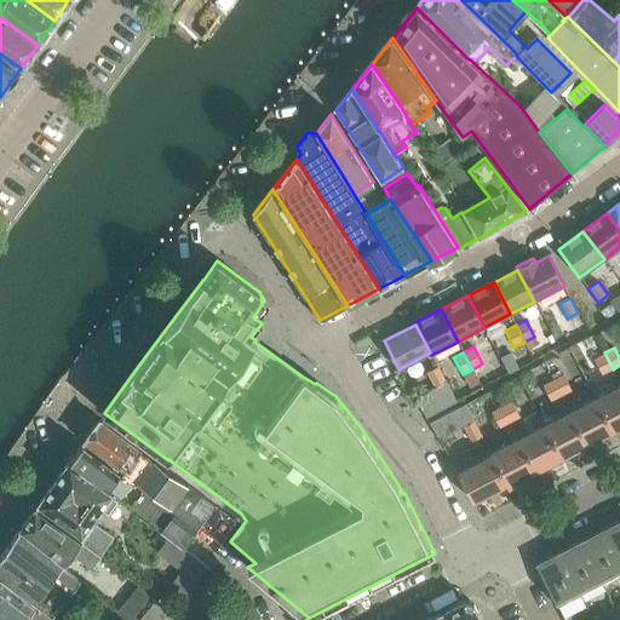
[(613,369),(604,352),(593,359),(602,374),(613,369)]
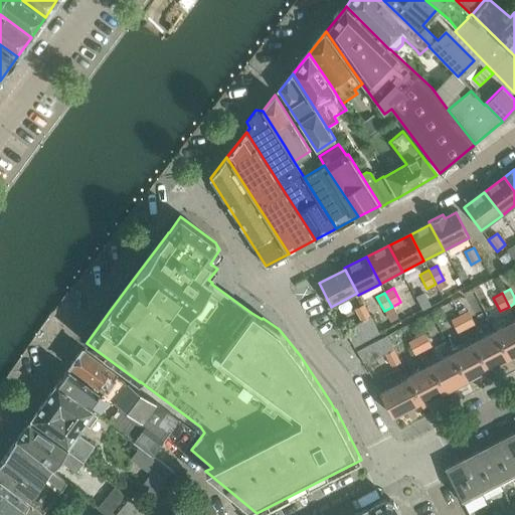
[(379,333),(364,304),(354,309),(361,321),(350,327),(348,335),(355,347),(379,333)]
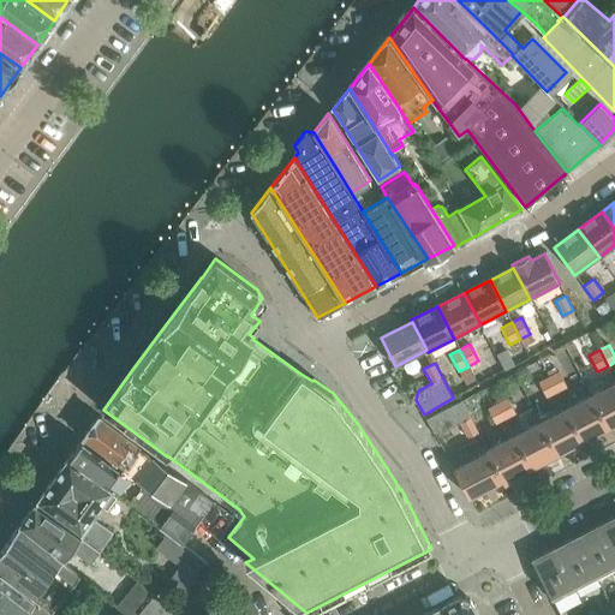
[(567,387),(559,371),(549,376),(557,393),(567,387)]
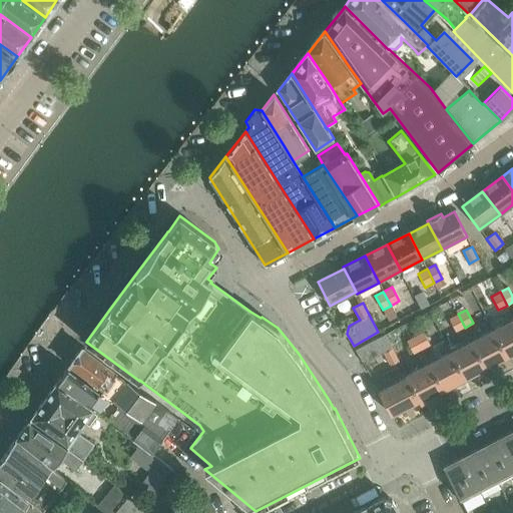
[(465,328),(458,314),(449,319),(456,332),(465,328)]
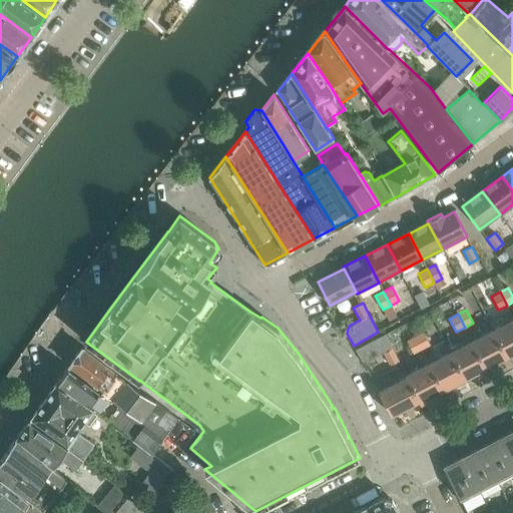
[(512,353),(512,320),(493,331),(507,357),(512,353)]
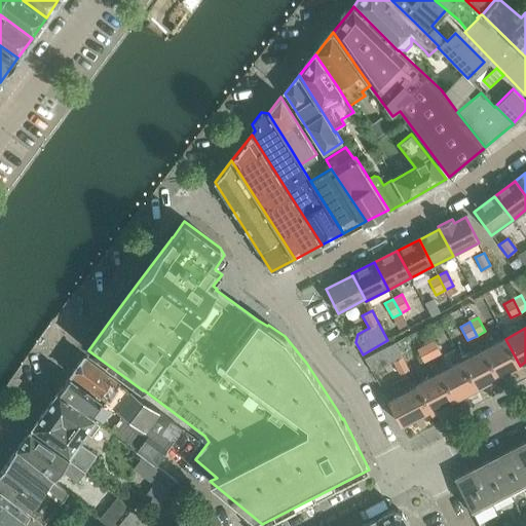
[(520,366),(505,339),(484,350),(498,377),(520,366)]
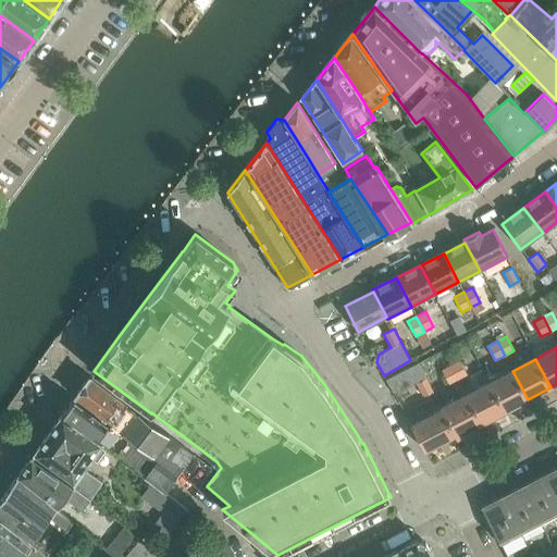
[(468,375),(460,360),(450,364),(458,380),(468,375)]
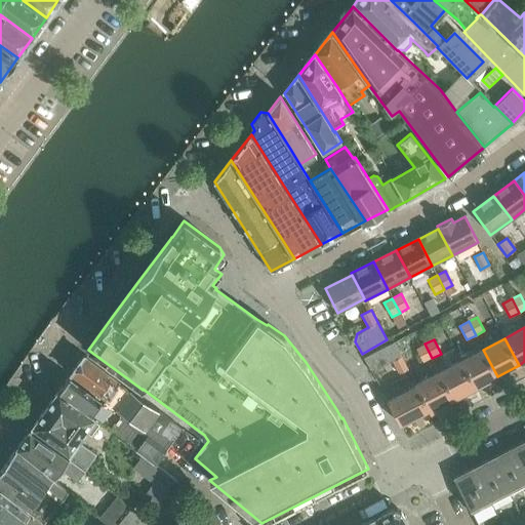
[(409,369),(394,341),(364,358),(370,369),(376,370),(393,362),(399,374),(409,369)]
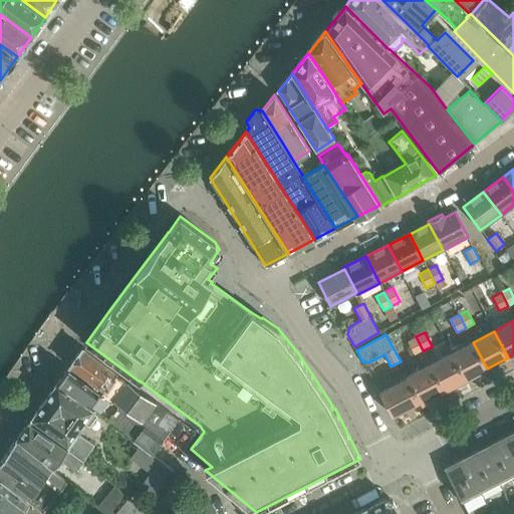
[(423,350),(416,336),(407,340),(414,354),(423,350)]
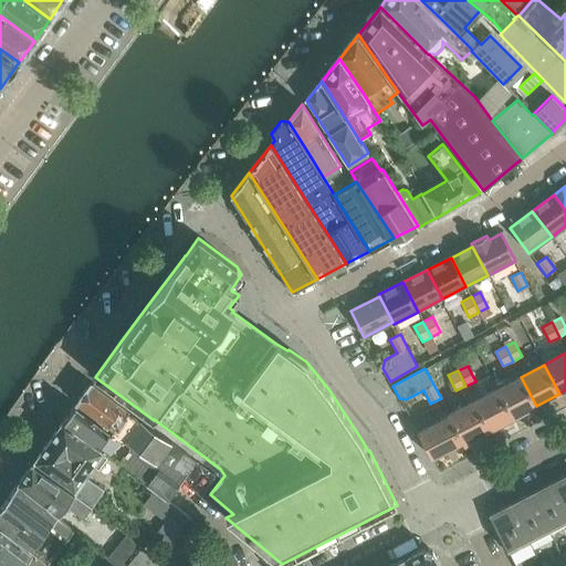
[(536,406),(521,377),(496,389),(512,418),(536,406)]
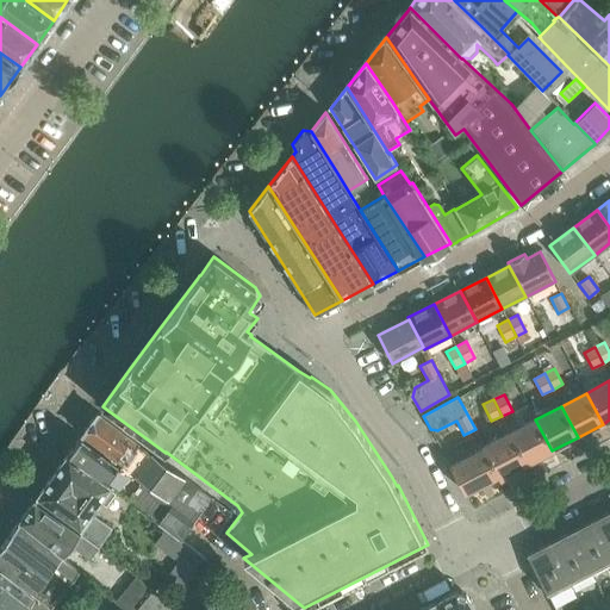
[(138,443),(98,412),(81,435),(122,465),(138,443)]
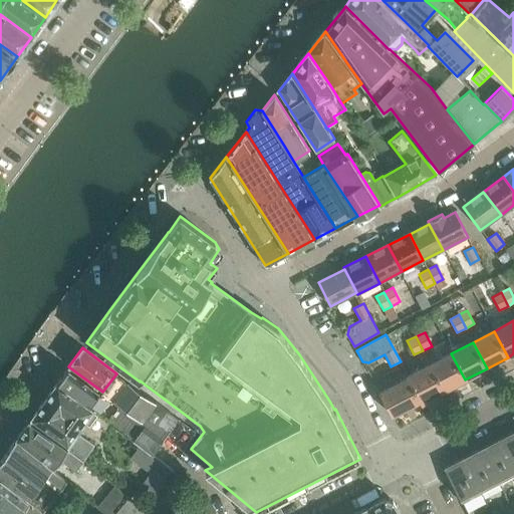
[(465,379),(451,353),(430,364),(444,391),(465,379)]
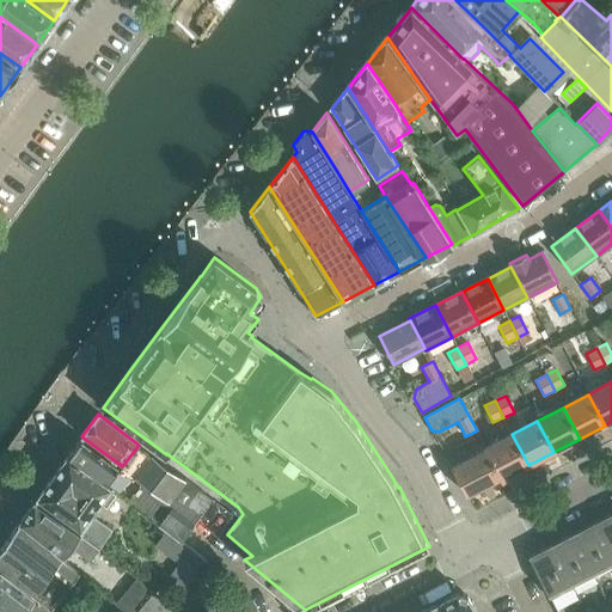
[(528,465),(512,434),(483,448),(484,451),(499,478),(501,482),(519,472),(518,471),(528,465)]
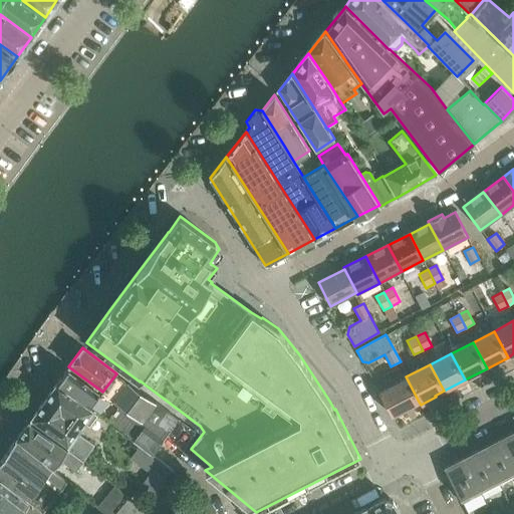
[(177,419),(125,379),(116,373),(102,392),(99,396),(65,369),(56,382),(92,410),(150,454),(177,419)]
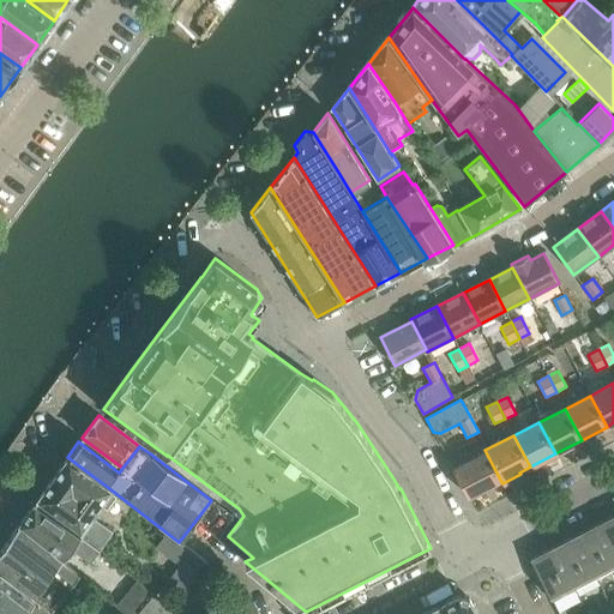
[(500,480),(486,452),(453,468),(468,495),(500,480)]
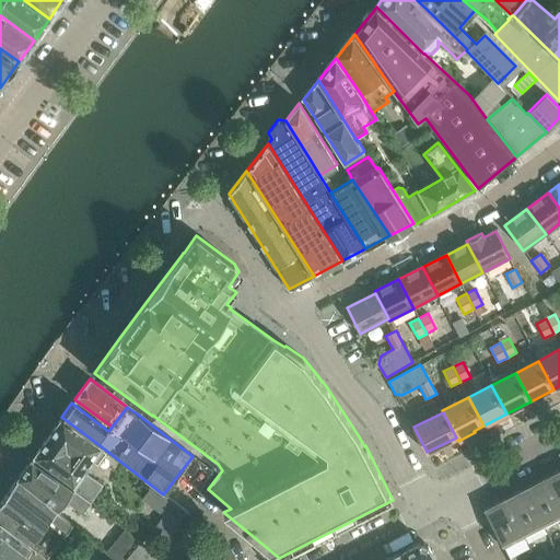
[(82,471),(101,446),(61,417),(32,458),(91,501),(102,487),(82,471)]
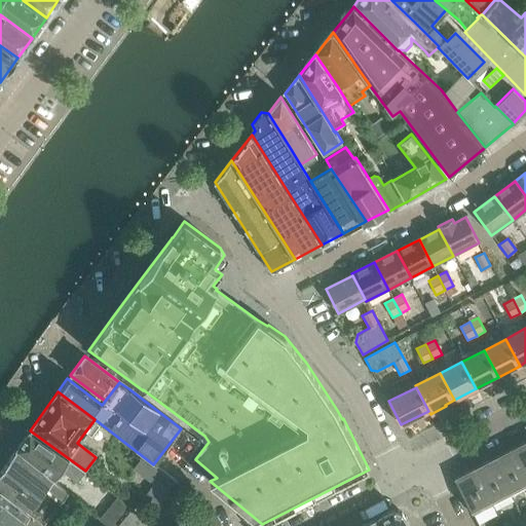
[(85,471),(30,430),(16,448),(54,478),(60,471),(76,483),(85,471)]
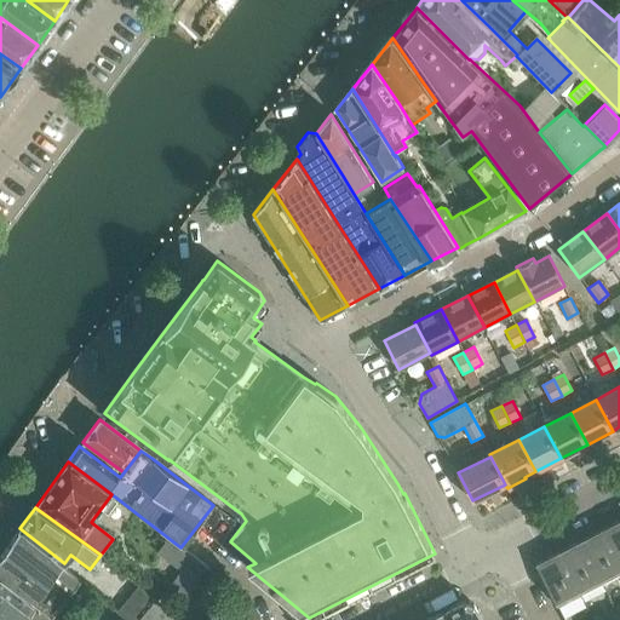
[(619,521),(602,530),(619,563),(619,521)]
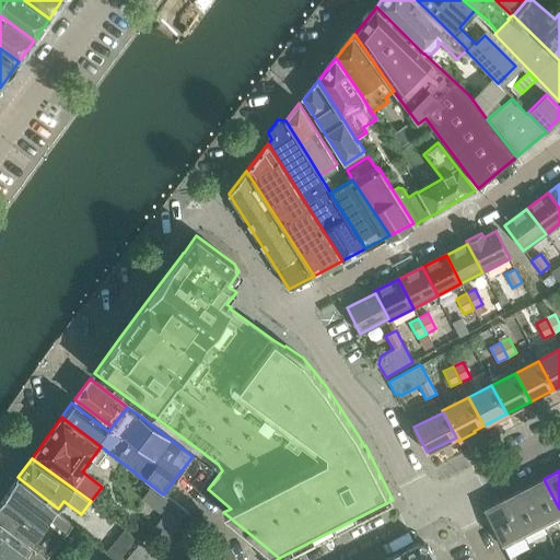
[(559,518),(559,509),(544,479),(524,489),(544,527),(559,518)]
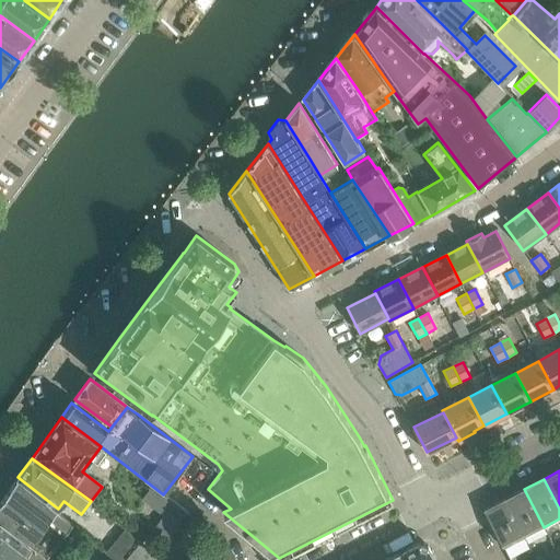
[(70,525),(15,480),(0,500),(0,520),(46,556),(70,525)]
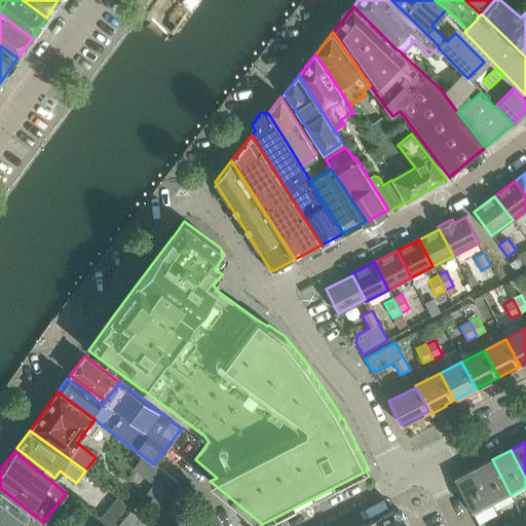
[(511,495),(492,459),(474,468),(492,504),(511,495)]
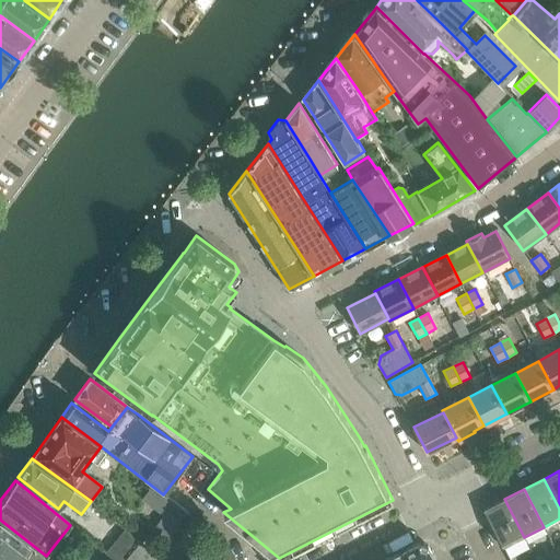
[(524,537),(504,499),(483,510),(503,548),(524,537)]
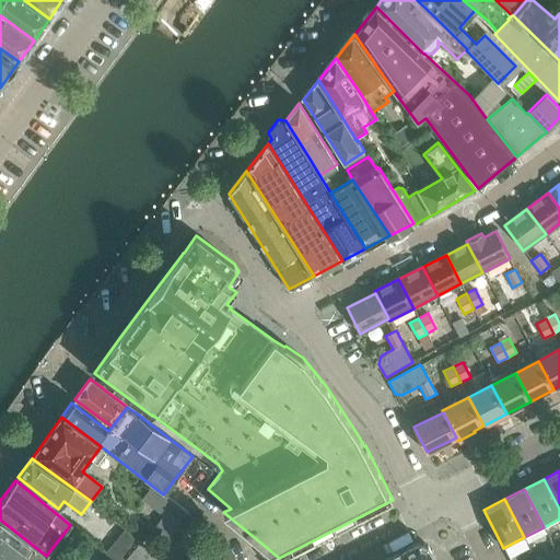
[(46,556),(0,520),(0,559),(48,559),(45,557),(46,556)]
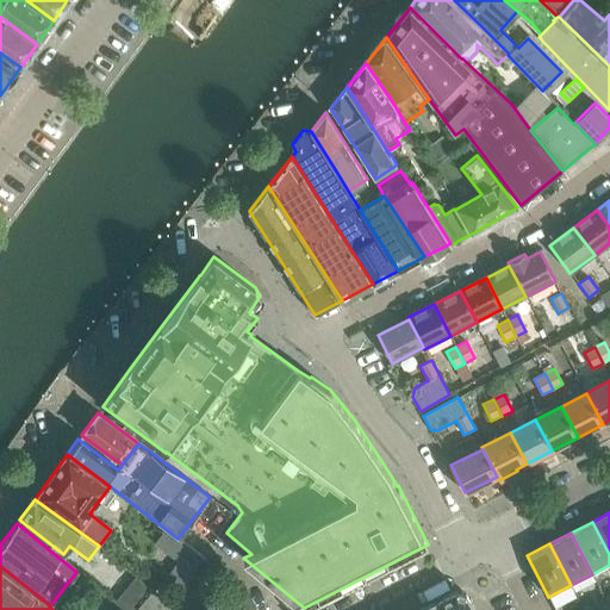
[(474,609),(465,591),(456,589),(434,601),(439,609),(474,609)]
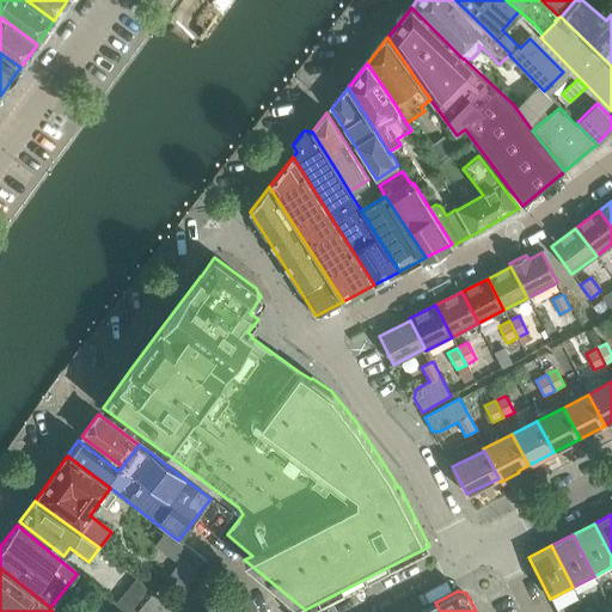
[(173,611),(152,593),(136,611),(173,611)]
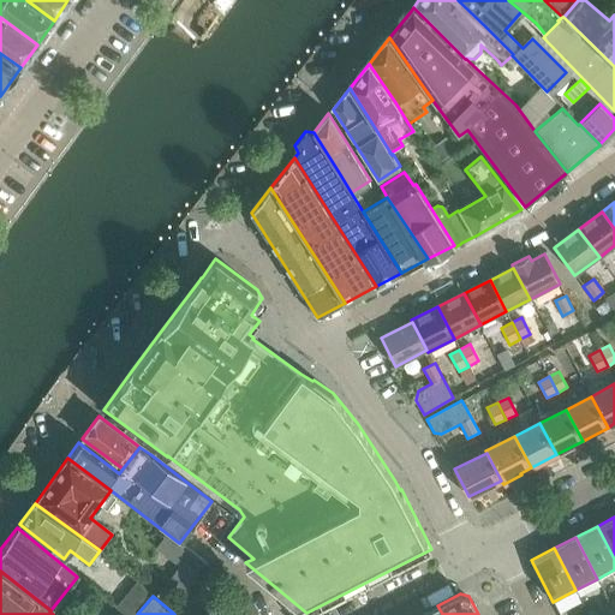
[(257,614),(250,602),(230,613),(231,614),(257,614)]
